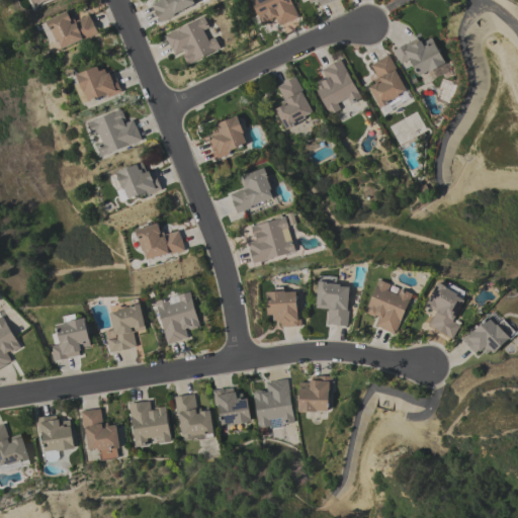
[(151,4),(158,0),(191,0),(193,3),(173,13),(174,15),(159,22),(151,4)]
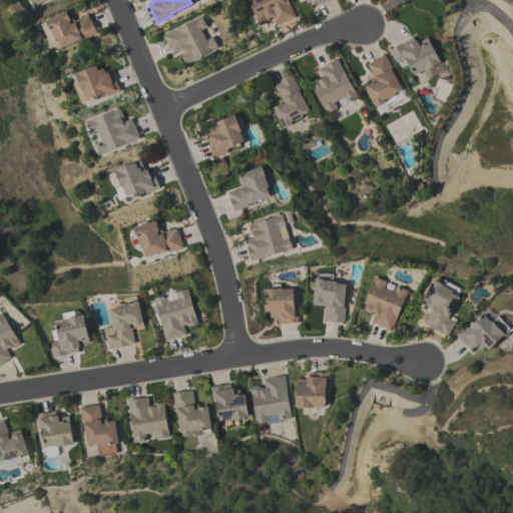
[(287,0),(295,16),(282,23),(282,22),(275,25),(272,17),(269,18),(270,20),(264,23),(260,23),(258,23),(247,0),(287,0)]
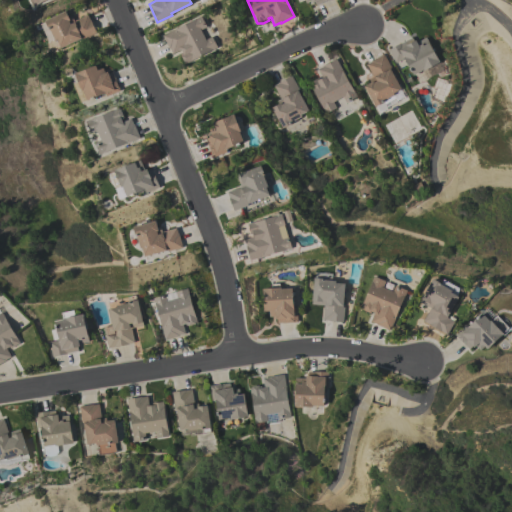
[(40,24),(45,21),(66,11),(69,18),(72,17),(74,21),(87,14),(96,33),(83,39),(82,37),(61,48),(57,39),(55,40),(54,39),(49,41),(40,24)]
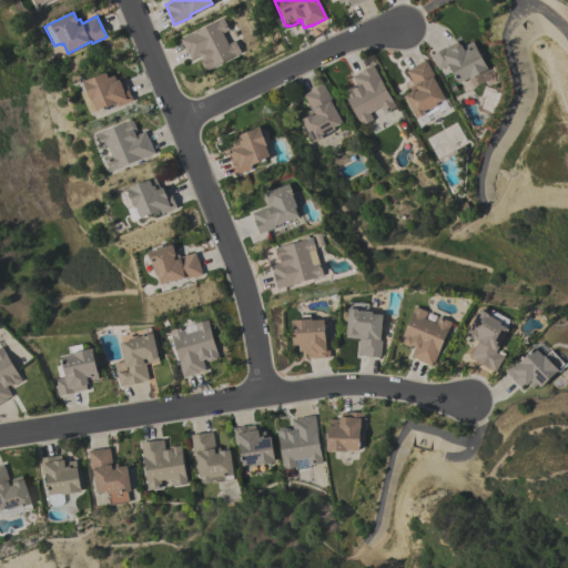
[(222,18),(229,30),(222,33),(227,44),(234,41),(240,52),(205,70),(204,68),(203,69),(200,61),(201,61),(200,59),(202,58),(200,54),(191,60),(188,53),(186,53),(180,39),(222,18)]
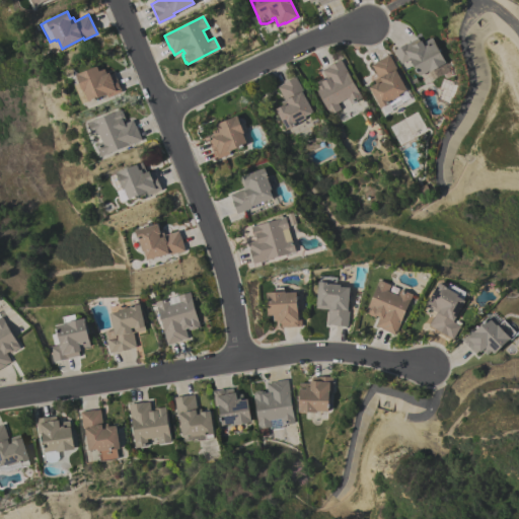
[(393,51),(405,44),(406,44),(417,38),(419,42),(421,41),(422,43),(431,38),(445,62),(429,71),(428,70),(419,76),(409,59),(400,64),(393,51)]
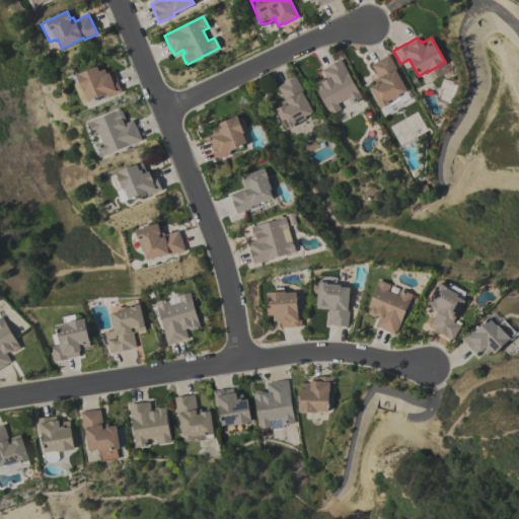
[(388,55),(395,68),(394,69),(405,89),(405,90),(410,98),(401,102),(402,103),(391,108),(392,110),(384,115),(383,113),(382,113),(380,109),(381,108),(380,107),(379,107),(368,87),(375,83),(374,80),(378,78),(371,65),(376,62),(388,55)]
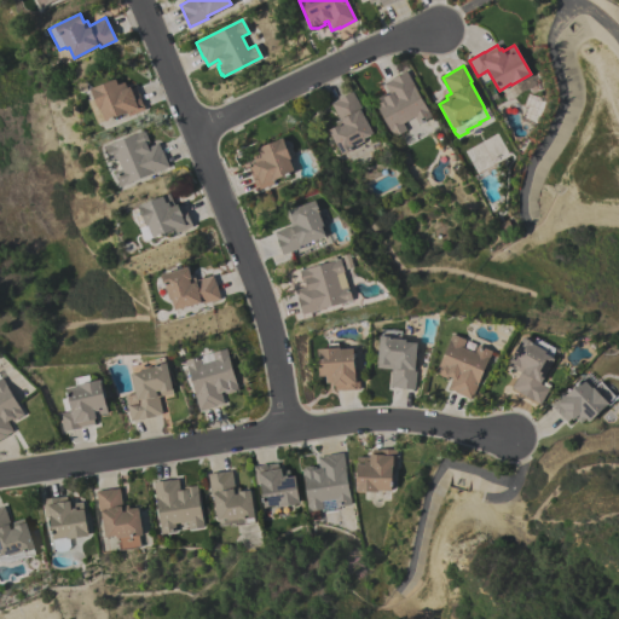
[(372,100),(383,94),(385,96),(388,93),(383,84),(391,80),(391,79),(405,70),(431,116),(417,123),(414,117),(403,123),(406,129),(393,137),(372,100)]
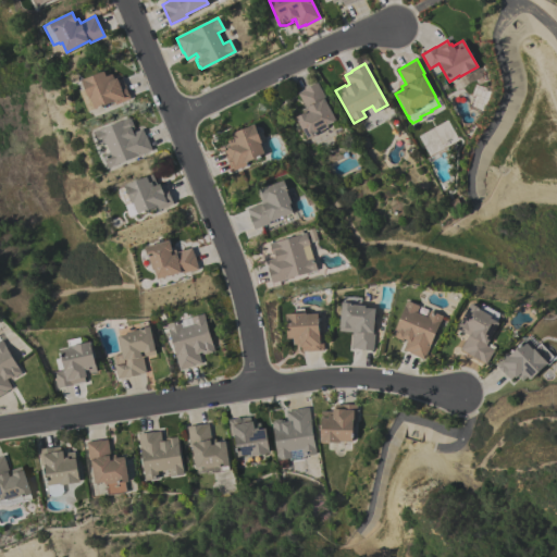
[(104,71),(107,76),(112,74),(114,79),(116,78),(118,79),(122,78),(131,98),(115,104),(114,100),(87,111),(79,91),(85,89),(82,79),(104,71)]
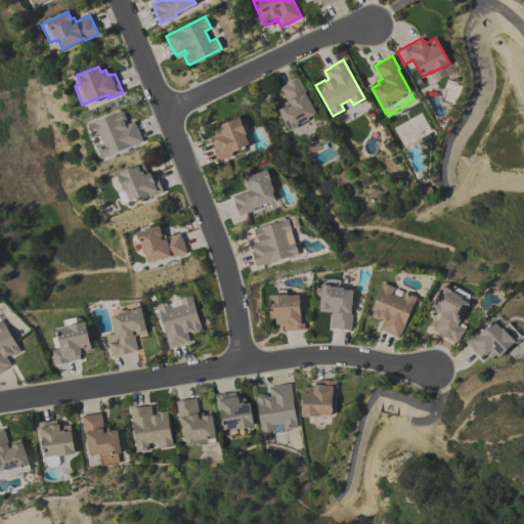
[(277,111),(285,106),(282,103),(287,101),(279,88),(285,85),(285,84),(298,77),(305,91),(304,92),(315,113),(307,117),(308,119),(298,125),(298,126),(289,131),(277,111)]
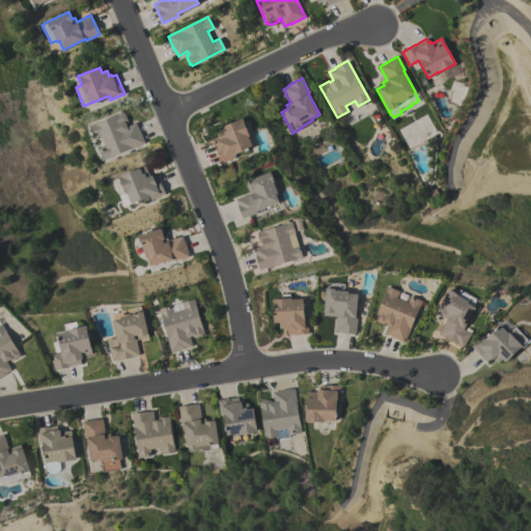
[(122,111),(123,113),(124,112),(128,120),(127,120),(128,122),(126,123),(127,127),(136,122),(138,129),(139,129),(144,143),(103,160),(98,147),(104,145),(100,135),(93,137),(89,126),(122,111)]
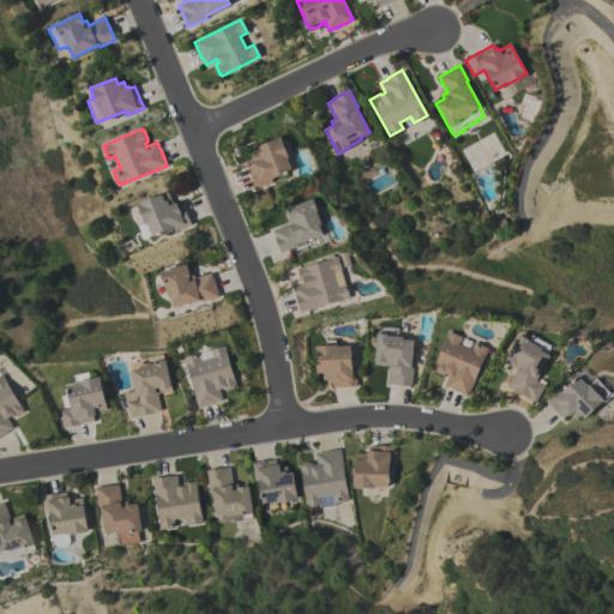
[(280,137),(283,146),(288,144),(293,155),(288,156),(288,157),(287,157),(292,170),(270,179),(271,182),(254,188),(245,164),(252,162),(250,156),(257,152),(254,146),(280,137)]
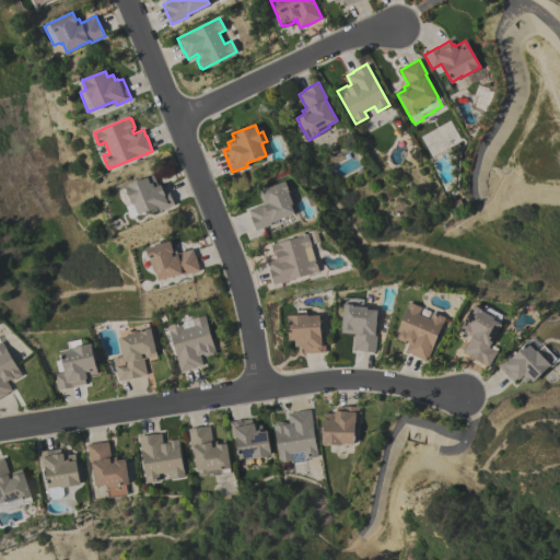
[(153,175),(158,185),(160,184),(161,186),(165,185),(173,205),(159,211),(156,208),(138,216),(133,203),(131,205),(125,186),(153,175)]
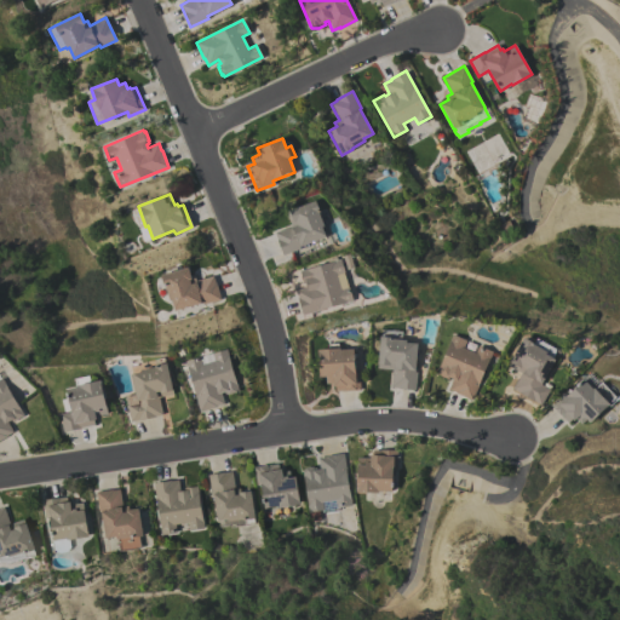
[(302,246),(302,247),(283,254),(274,233),(291,225),(286,212),(316,200),(320,211),(319,212),(323,225),(321,227),(326,236),(302,246)]
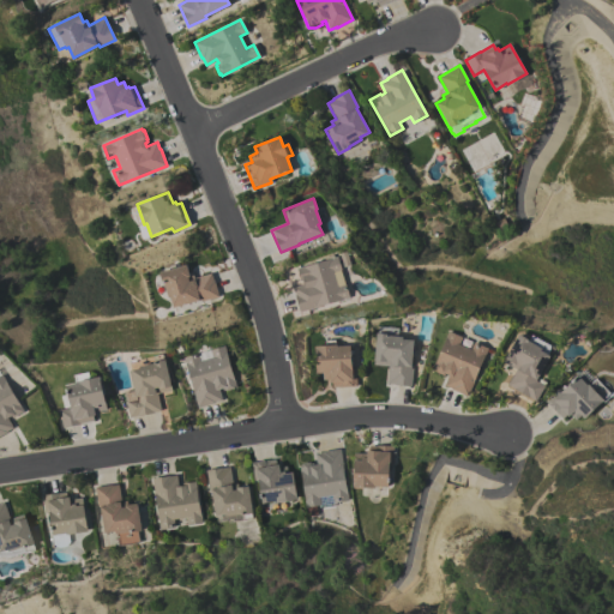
[(300,312),(293,288),(304,284),(302,281),(300,281),(296,268),(337,256),(342,271),(341,271),(344,283),(345,283),(349,298),(300,312)]
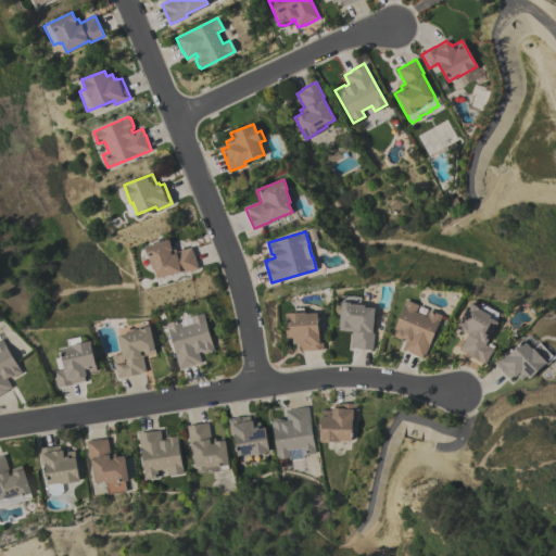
[(168,239),(171,248),(175,247),(176,252),(191,248),(198,268),(180,274),(180,272),(156,278),(153,269),(151,269),(148,257),(144,247),(168,239)]
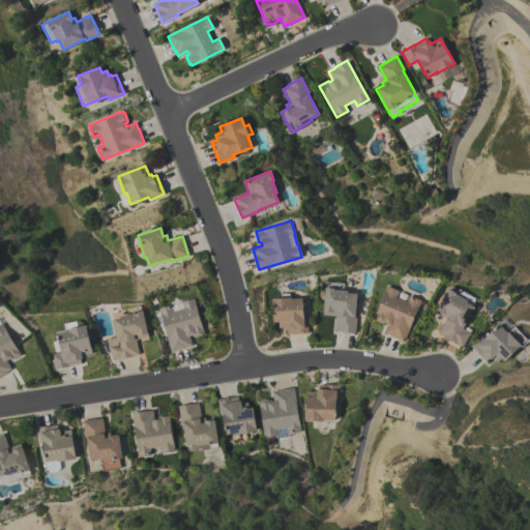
[(387,286),(399,291),(395,297),(406,301),(409,295),(420,300),(403,342),(383,332),(387,324),(383,322),(383,324),(372,320),(387,286)]
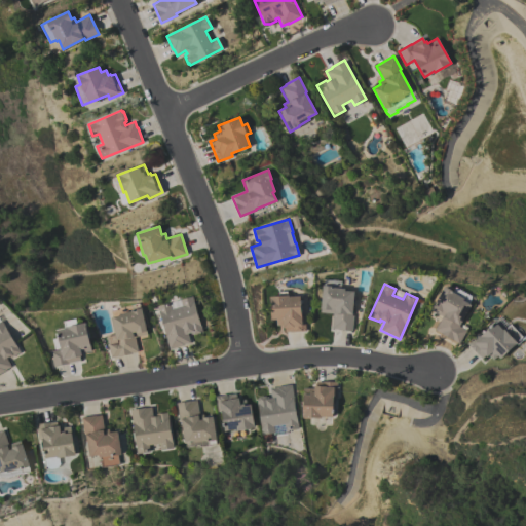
[(351,315),(352,315),(351,331),(337,330),(337,329),(331,329),(333,313),(320,312),(322,285),(333,286),(333,288),(345,289),(344,291),(353,291),(351,315)]
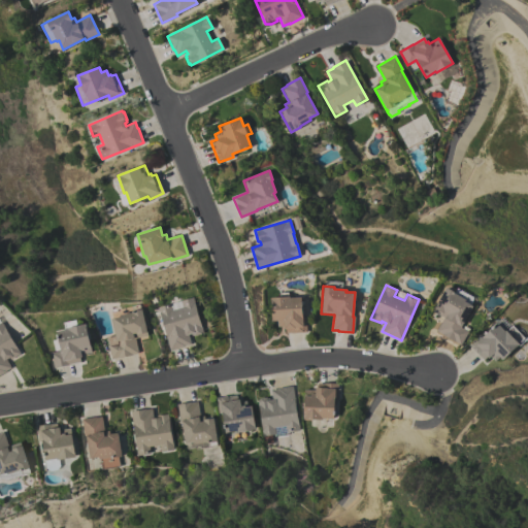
[(436,331),(443,318),(432,311),(446,288),(456,293),(455,294),(465,299),(464,301),(472,306),(461,327),(467,331),(460,344),(436,331)]
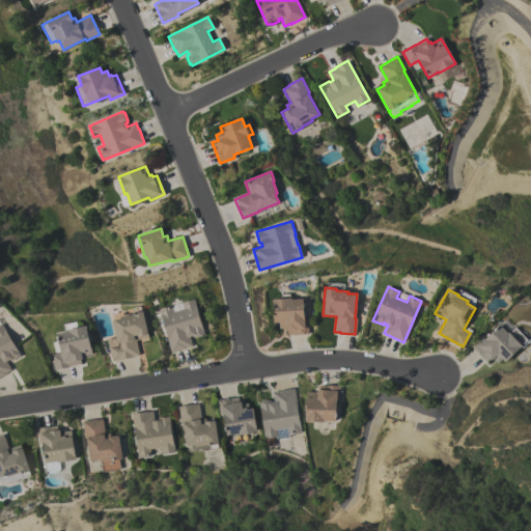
[(281,299),(281,295),(289,294),(290,298),(291,298),(291,300),(303,299),(304,318),(307,318),(308,334),(294,335),(287,335),(287,331),(285,331),(285,328),(279,329),(279,323),(274,323),(272,299),(281,299)]
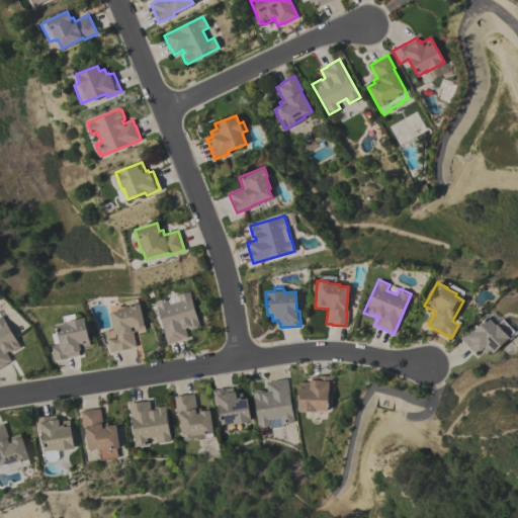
[(155,301),(167,297),(168,305),(179,301),(177,294),(189,291),(199,326),(197,327),(197,328),(190,330),(190,329),(187,329),(187,327),(184,328),(186,337),(180,339),(166,343),(155,301)]
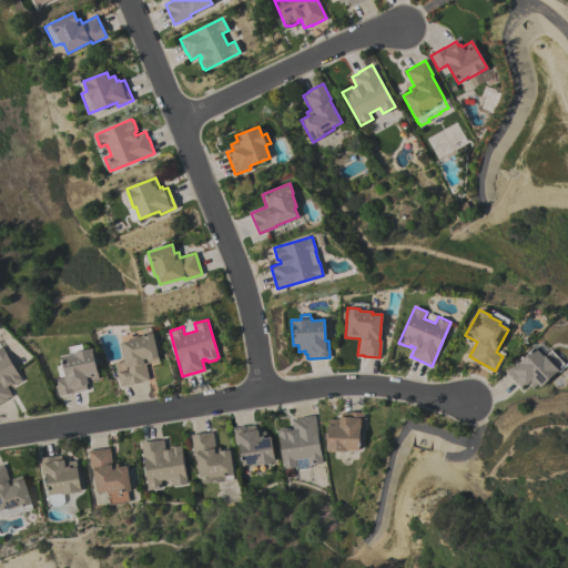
[(159,361),(145,364),(149,381),(119,386),(117,371),(125,368),(120,343),(130,341),(129,338),(142,336),(141,334),(153,332),(159,361)]
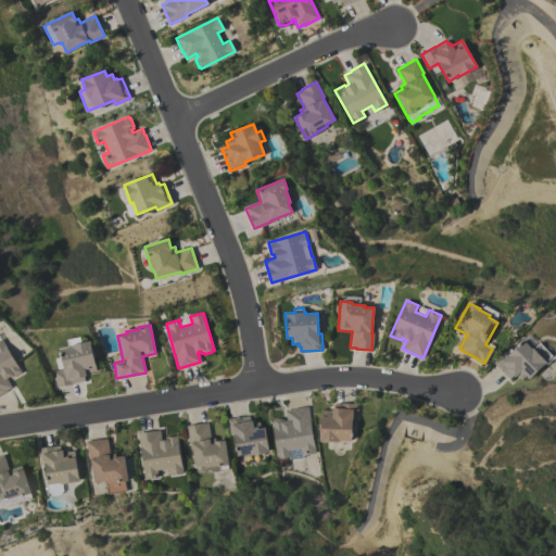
[(57,388),(53,371),(64,369),(59,350),(68,348),(66,340),(79,337),(80,342),(89,341),(97,370),(85,374),(86,376),(84,376),(85,380),(57,388)]
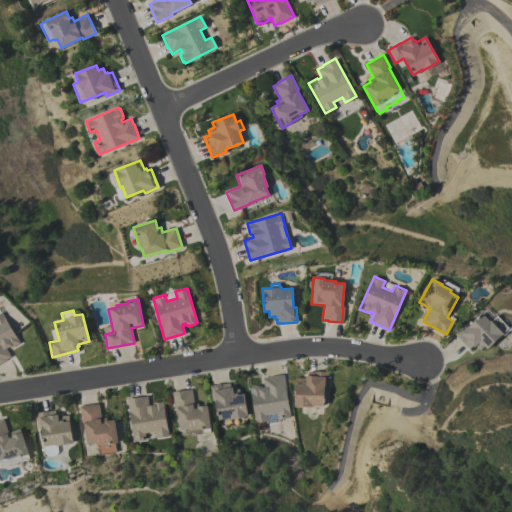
[(0,312),(1,312),(19,343),(10,348),(9,347),(6,348),(11,356),(5,360),(0,362),(0,312)]
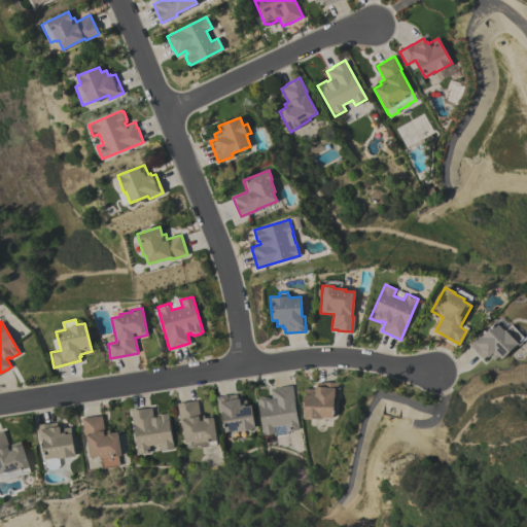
[(467,344),(479,334),(481,337),(482,335),(481,332),(483,330),(485,332),(496,322),(504,330),(504,329),(505,330),(511,325),(523,337),(519,341),(521,343),(519,346),(517,344),(501,359),(497,356),(493,360),(488,355),(487,357),(486,356),(482,359),(467,344)]
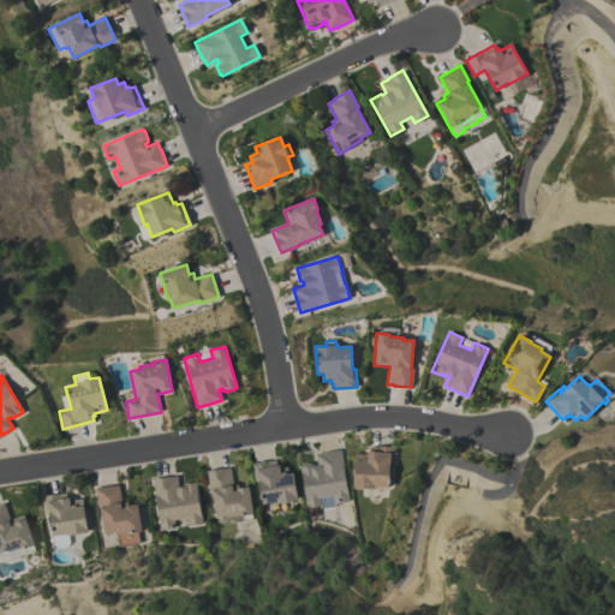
[(353,488),(354,454),(366,454),(366,452),(369,452),(369,446),(393,447),(393,464),(389,464),(388,488),(375,487),(375,489),(353,488)]
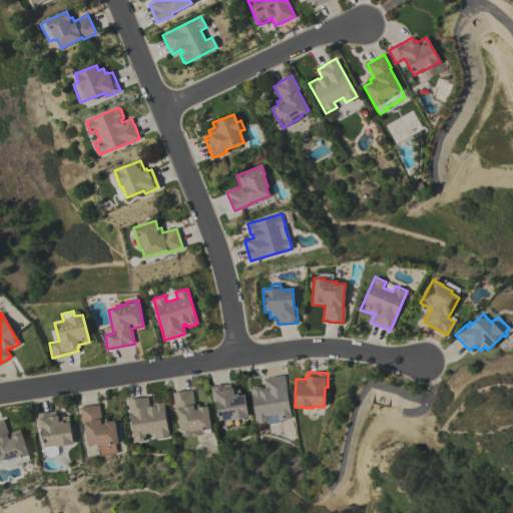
[(291,418),(278,420),(277,413),(267,415),(268,422),(262,423),(262,424),(257,425),(257,423),(255,424),(249,388),(251,388),(251,387),(260,386),(260,387),(262,387),(262,389),(265,388),(263,379),(269,378),(284,375),(291,418)]
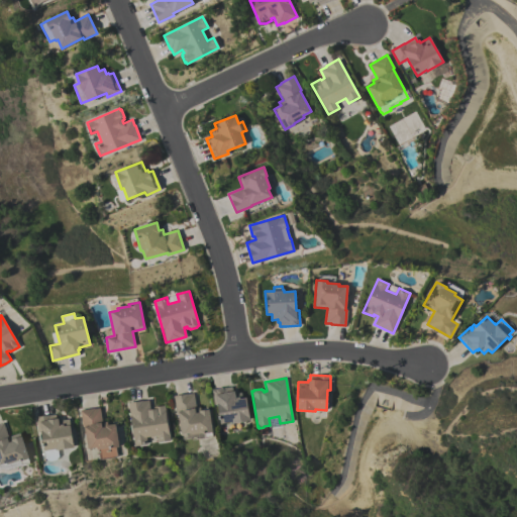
[(211,390),(231,387),(232,391),(234,391),(234,394),(240,393),(241,398),(246,398),(249,420),(231,423),(231,422),(220,423),(217,404),(213,405),(211,390)]
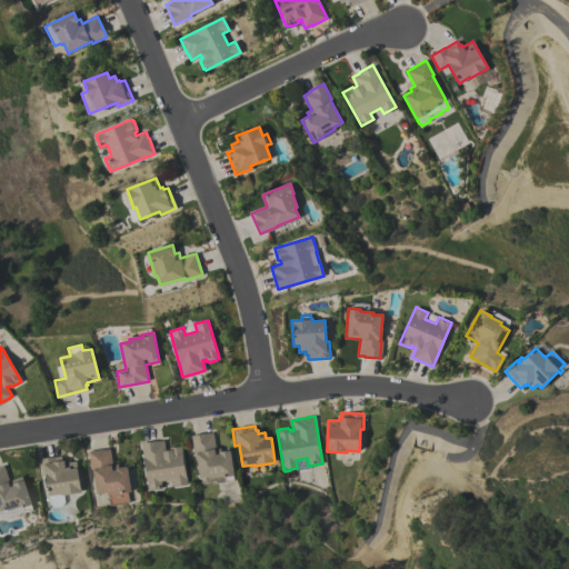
[(190,436),(206,432),(206,433),(212,432),(216,449),(220,448),(220,451),(229,450),(233,476),(232,476),(232,480),(223,482),(222,477),(222,476),(209,478),(209,476),(199,478),(195,451),(192,452),(190,436)]
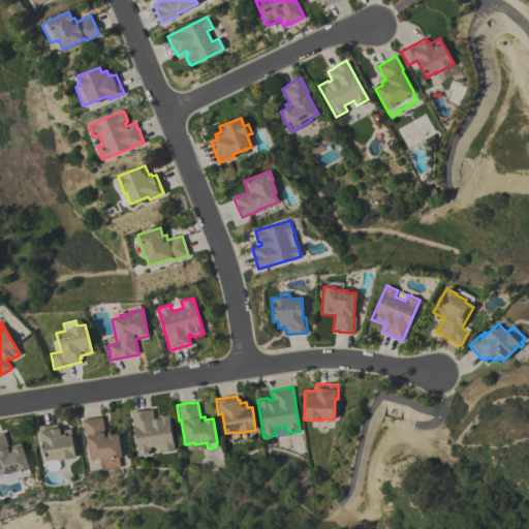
[(130,412),(146,410),(152,409),(153,416),(167,414),(174,450),(161,453),(160,445),(149,447),(150,454),(137,456),(130,412)]
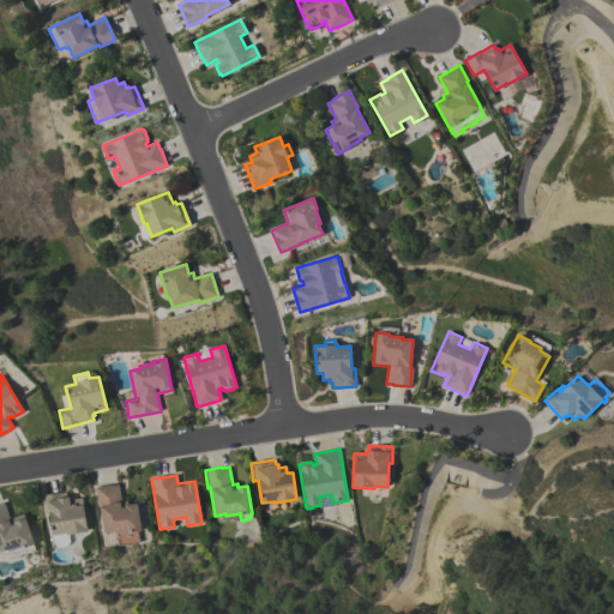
[(140,530),(131,533),(132,542),(116,545),(114,531),(103,533),(100,505),(97,505),(94,487),(110,485),(112,485),(119,485),(121,501),(126,500),(127,505),(137,504),(140,530)]
